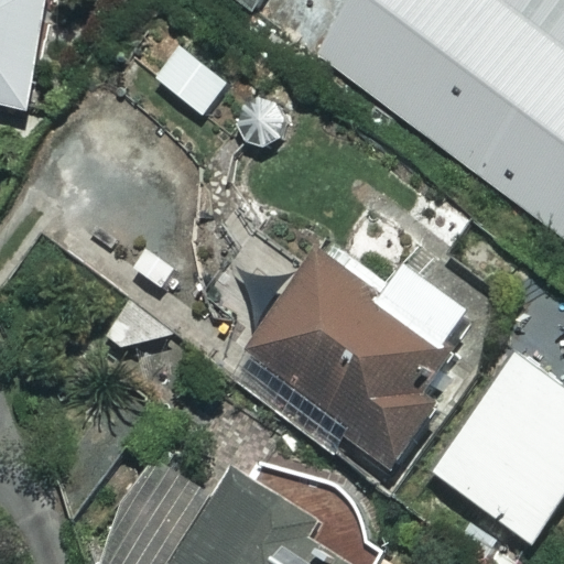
[(54,0),(0,0),(0,109),(28,116),(54,0)]
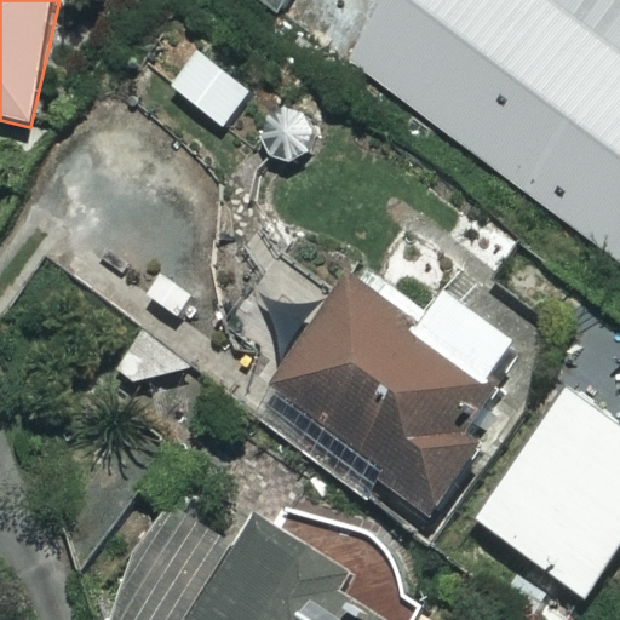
[(619,0),(392,0),(348,62),(619,260),(619,0)]
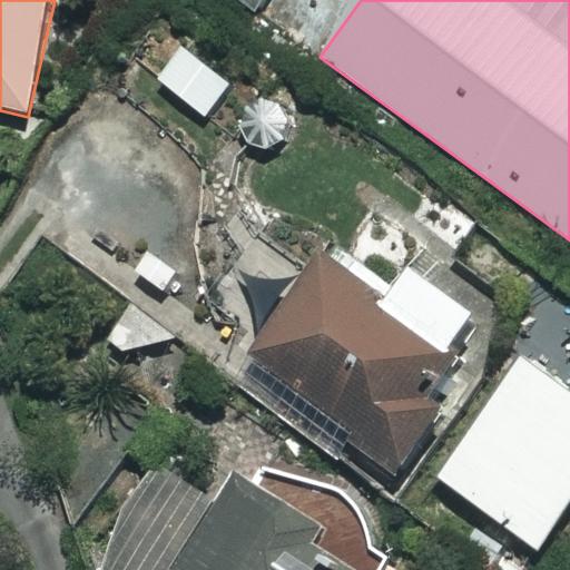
[(413,275),(395,294),(364,266),(350,283),(320,256),(243,343),(391,473),(444,414),(418,390),(472,328),(413,275)]
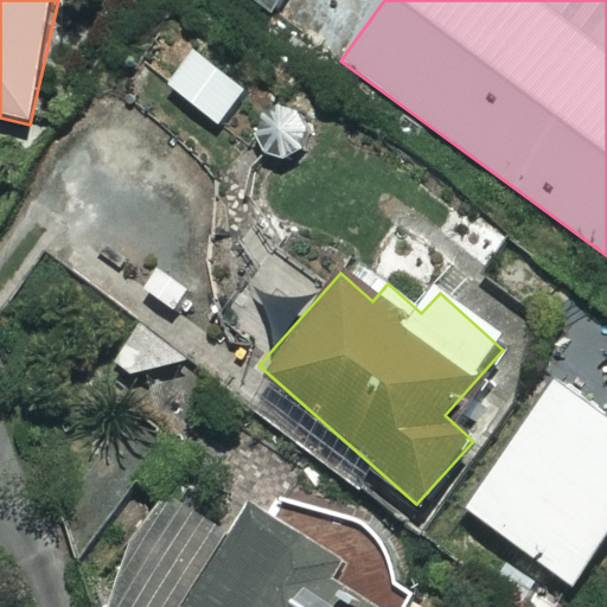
[(606,410),(604,416),(551,381),(460,512),(572,590),(606,538),(606,410)]
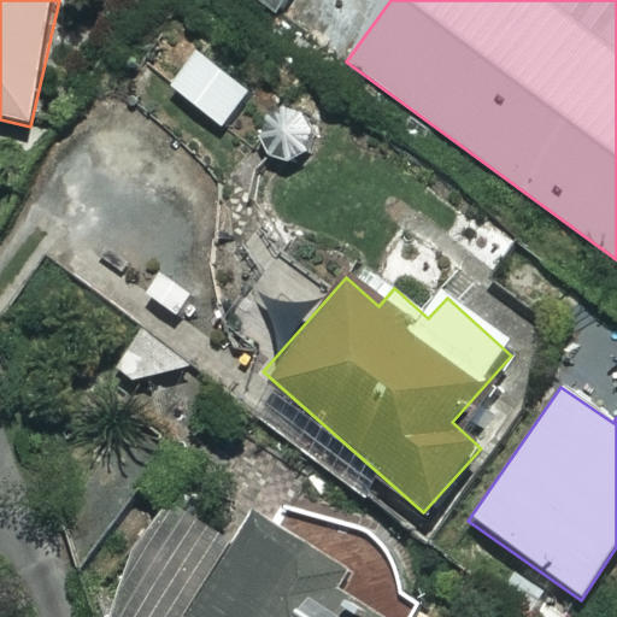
[(423,616),(422,616),(377,616),(256,532),(195,616),(423,616)]
